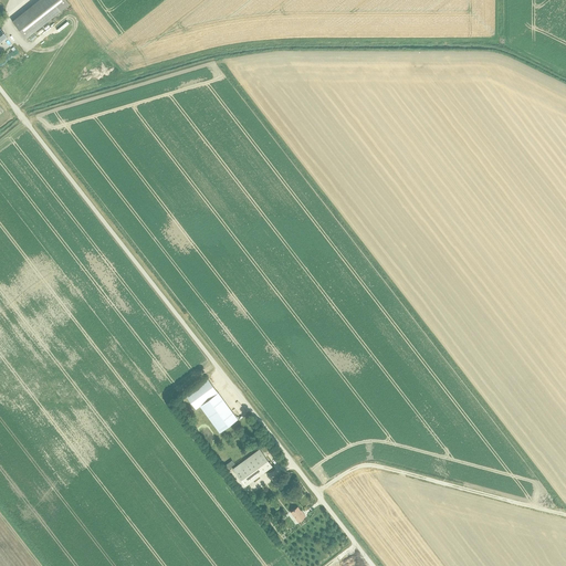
[(39,0),(12,21),(28,40),(71,6),(65,0),(39,0)]
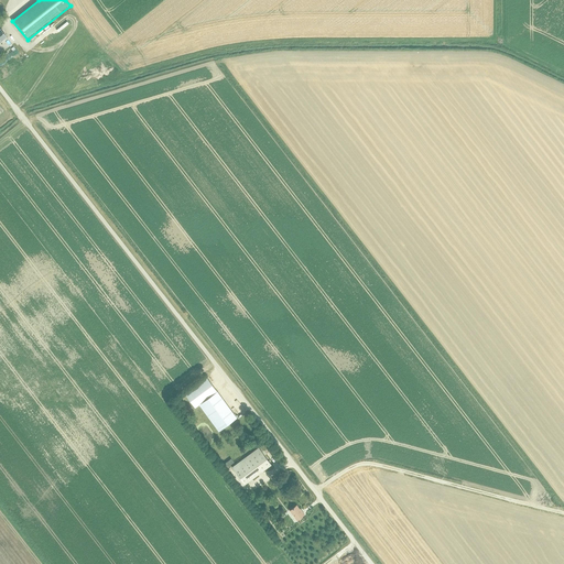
[(58,31),(67,22),(65,20),(56,29),(58,31)]
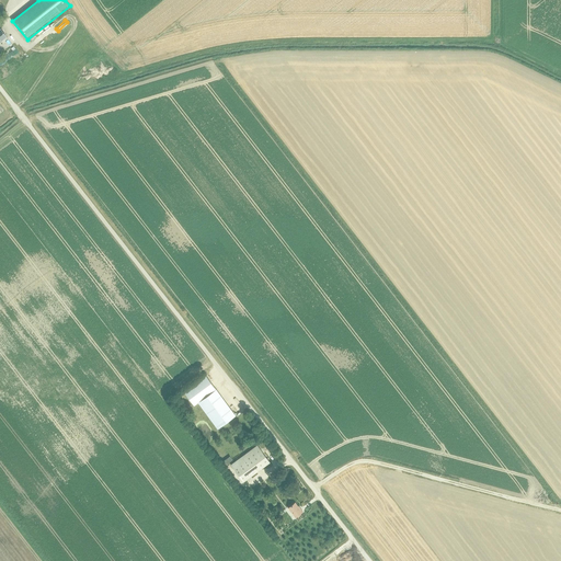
[(39,39),(53,29),(49,24),(36,36),(39,39)]
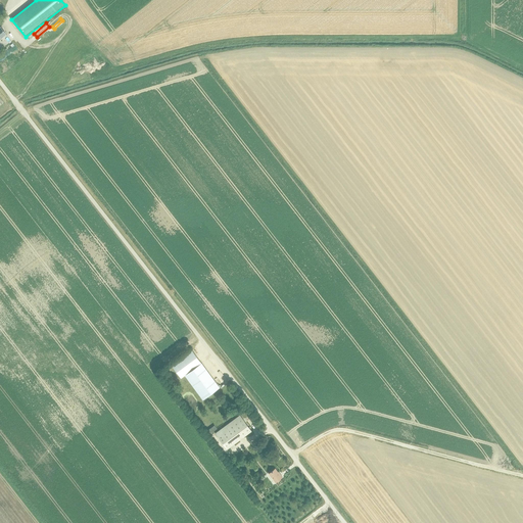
[(185,376),(203,400),(220,388),(201,363),(192,350),(172,366),(181,378),(185,376)]
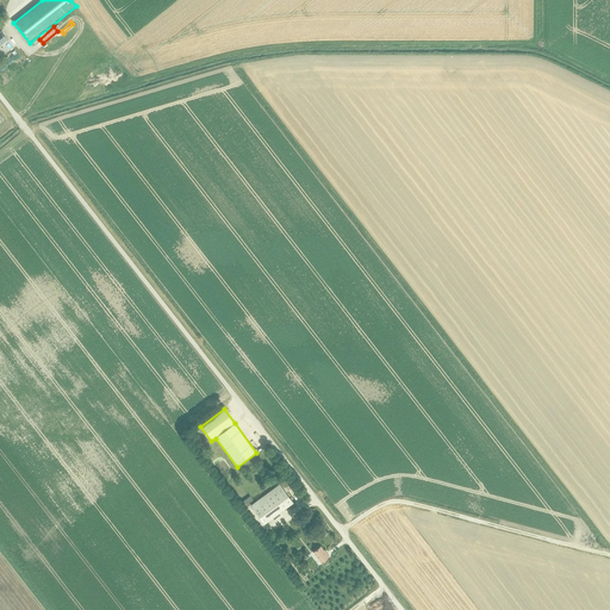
[(251,505),(265,524),(294,503),(280,484),(251,505)]
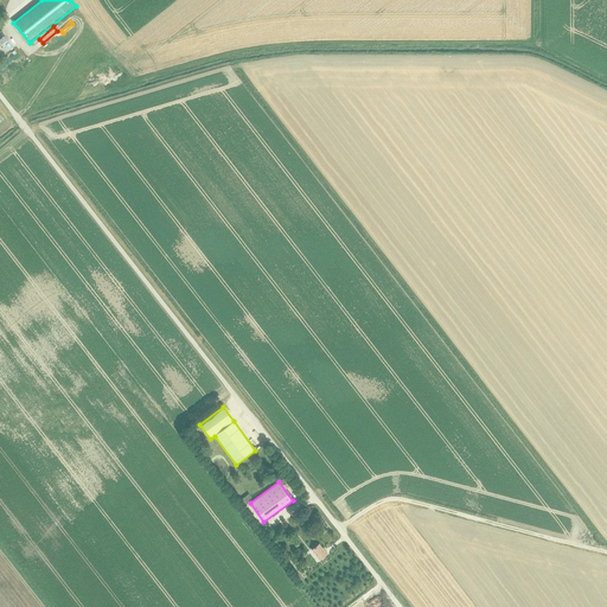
[(325,550),(319,543),(312,549),(320,560),(327,554),(326,551),(325,550)]
